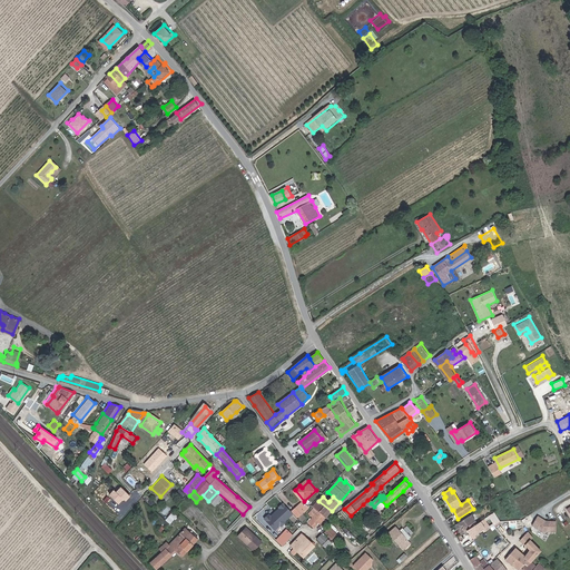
[(371,503),(367,500),(363,504),(369,511),(374,507),(371,503)]
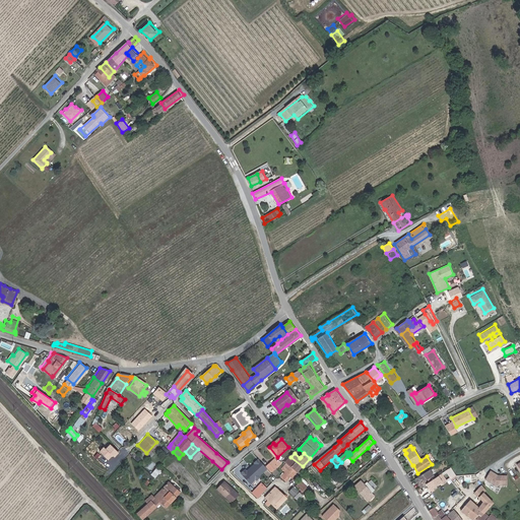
[(287,463),(298,471),(303,466),(290,457),(285,462),(287,463)]
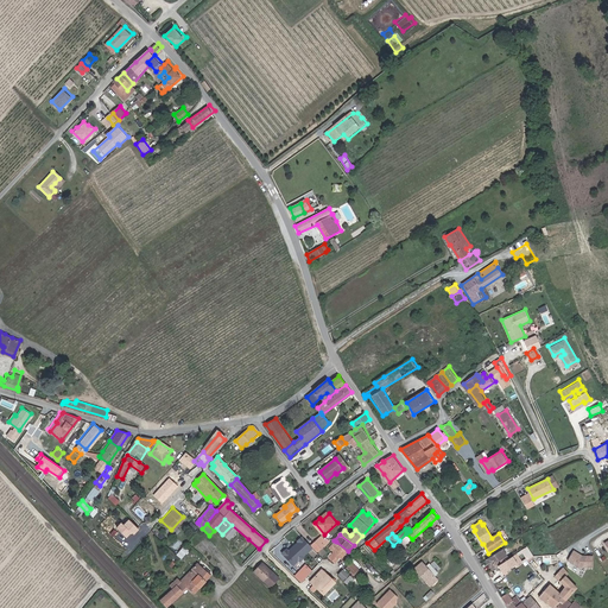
[(312,548),(302,537),(298,540),(299,542),(289,551),(286,549),(283,552),(293,565),(298,561),(301,561),(304,557),(304,556),(312,548)]
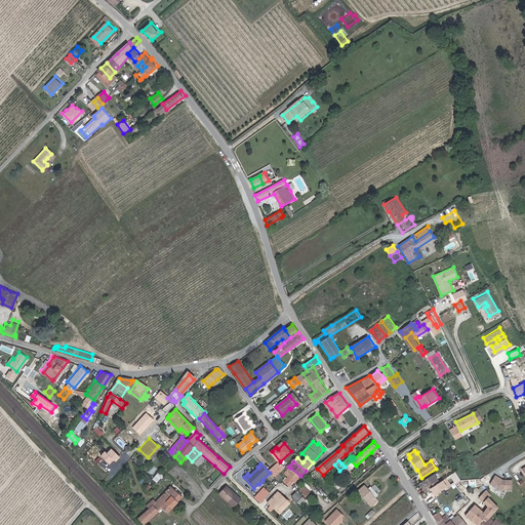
[(280,471),(275,466),(269,471),(274,477),(280,471)]
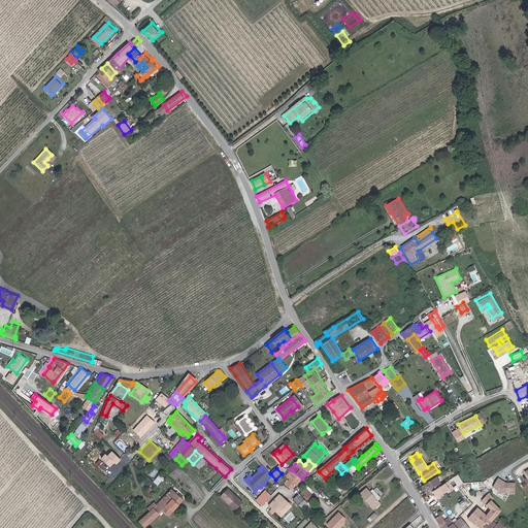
[(298,483),(302,479),(292,470),(288,476),(291,480),(287,485),(291,489),(296,484),(297,485),(298,483)]
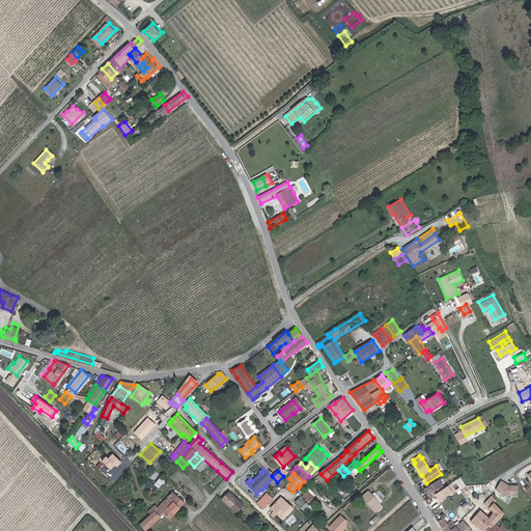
[(454,478),(459,486),(465,482),(459,475),(454,478)]
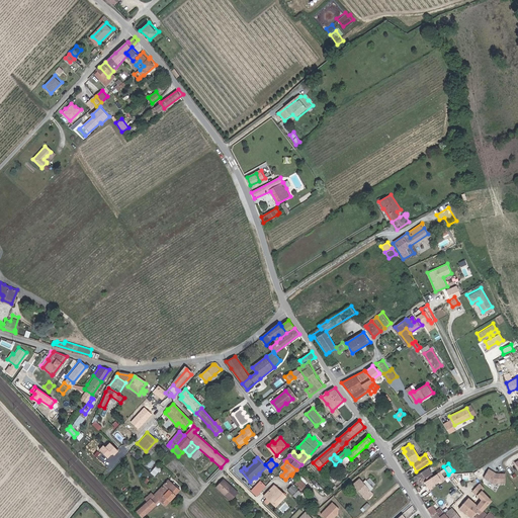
[(155,476),(160,468),(156,465),(151,472),(155,476)]
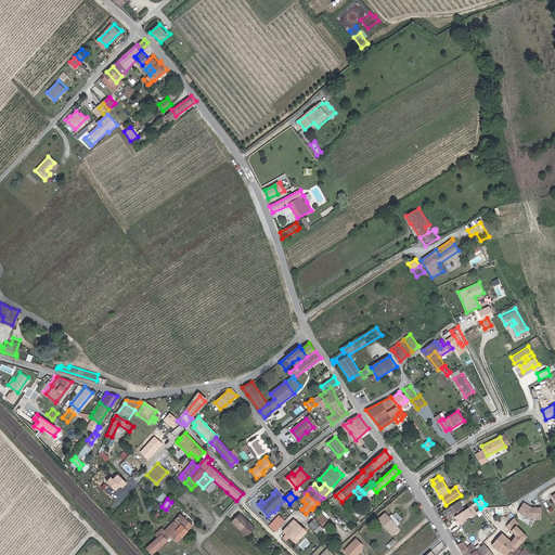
[(453,515),(463,510),(459,503),(443,512),(448,518),(453,515)]
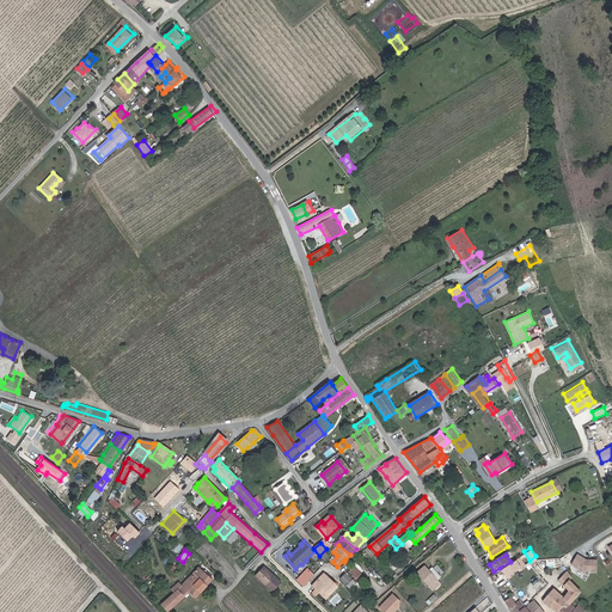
[(587,560),(577,555),(571,564),(582,571),(598,573),(598,560),(587,560)]
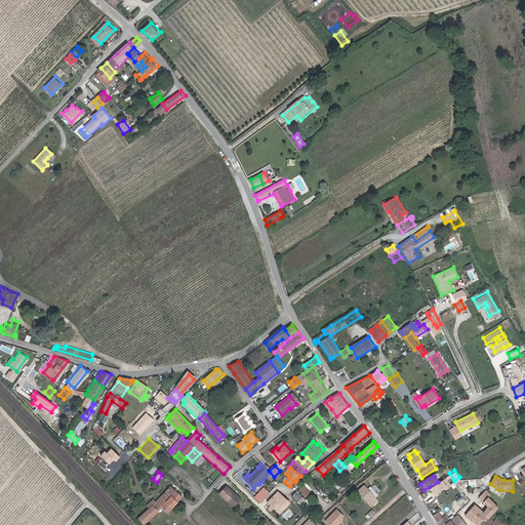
[(437,494),(450,485),(446,480),(431,490),(435,495),(437,494)]
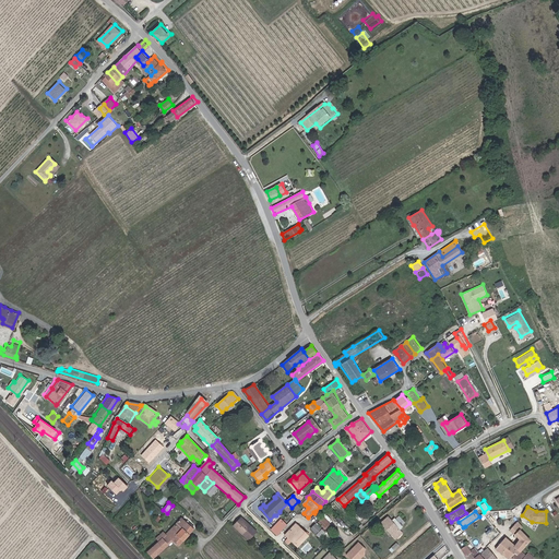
[(342,518),(340,515),(336,519),(343,525),(346,523),(342,518)]
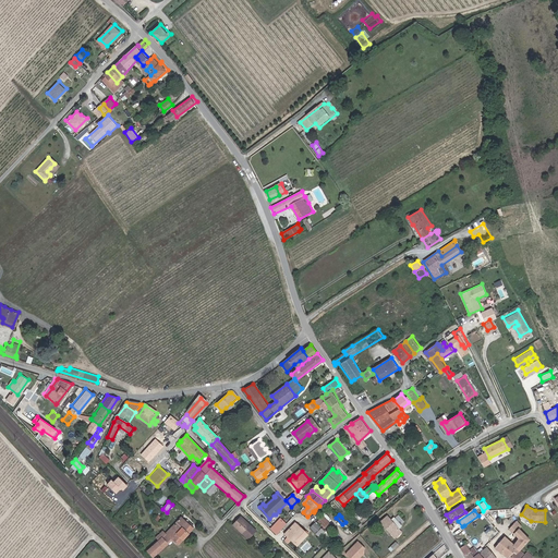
[(403,526),(395,517),(391,520),(388,516),(380,521),(393,535),(399,530),(403,526)]
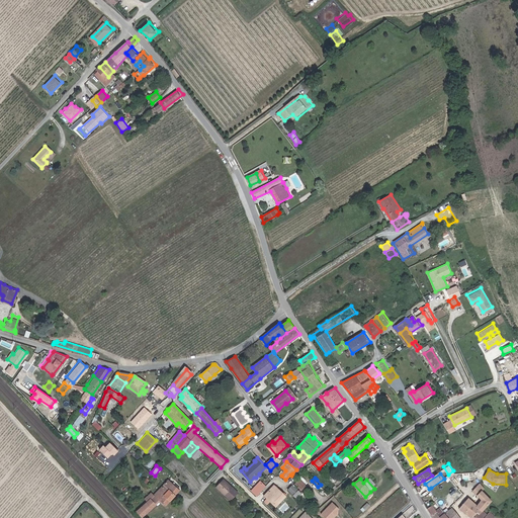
[(239,494),(225,480),(221,484),(219,482),(216,486),(224,493),(232,502),(239,494)]
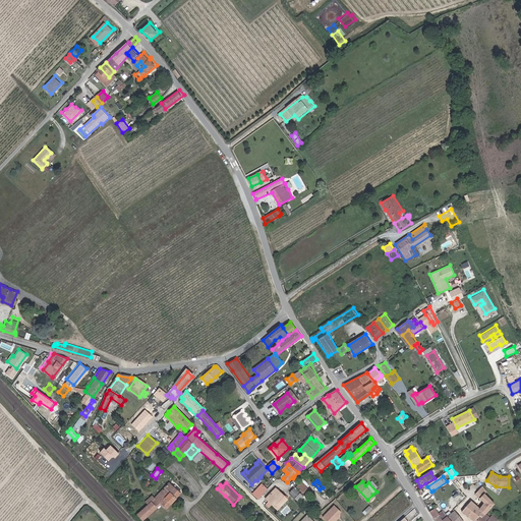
[(308,488),(303,482),(298,486),(304,493),(308,488)]
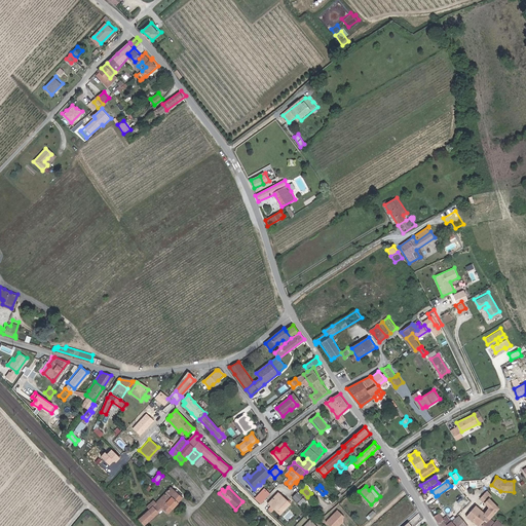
[(183,498),(172,488),(164,496),(156,504),(154,502),(149,509),(150,511),(140,521),(144,525),(145,525),(163,510),(168,514),(183,498)]
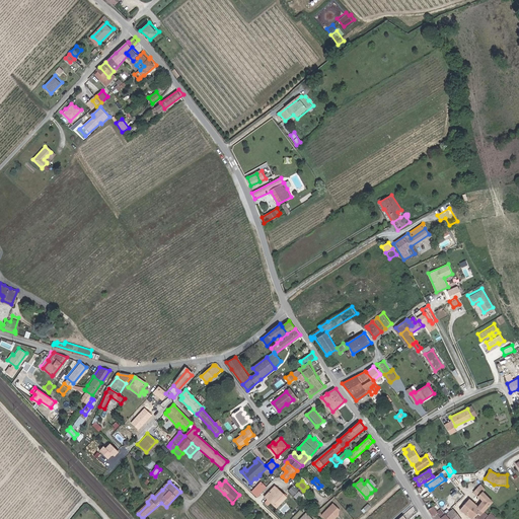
[(267,488),(261,482),(251,492),(256,497),(267,488)]
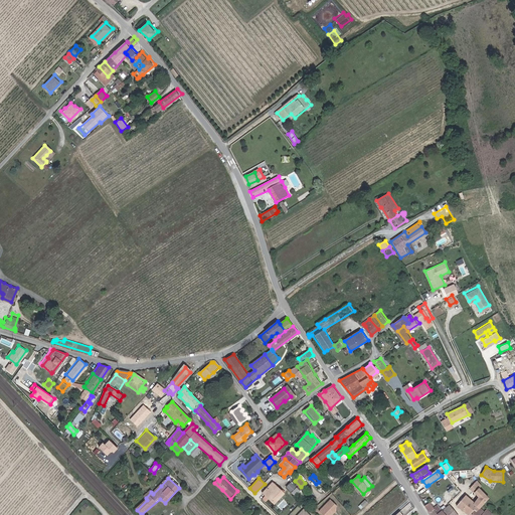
[(291,481),(286,486),(295,495),(300,490),(291,481)]
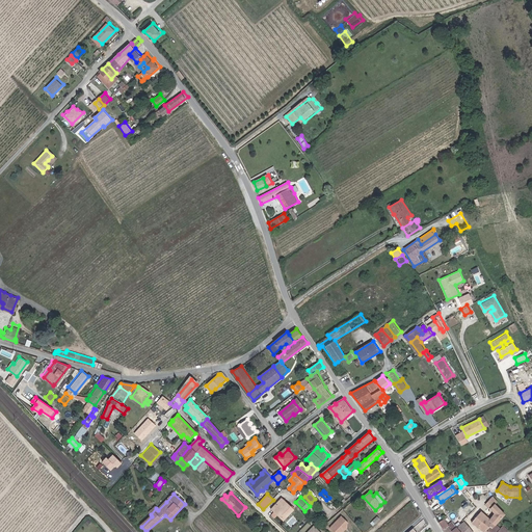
[(499,503),(495,498),(490,500),(486,504),(491,509),(496,506),(497,505),(499,503)]
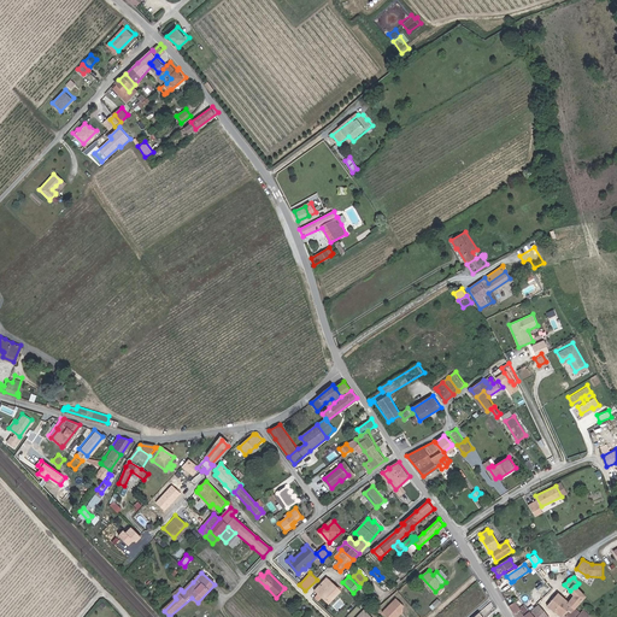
[(329,601),(339,591),(327,579),(317,589),(329,601)]
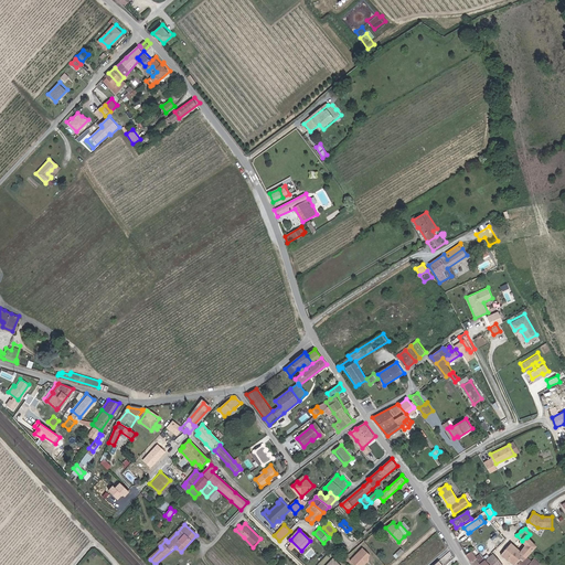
[(503,543),(498,536),(488,545),(493,552),(500,546),(499,546),(503,543)]
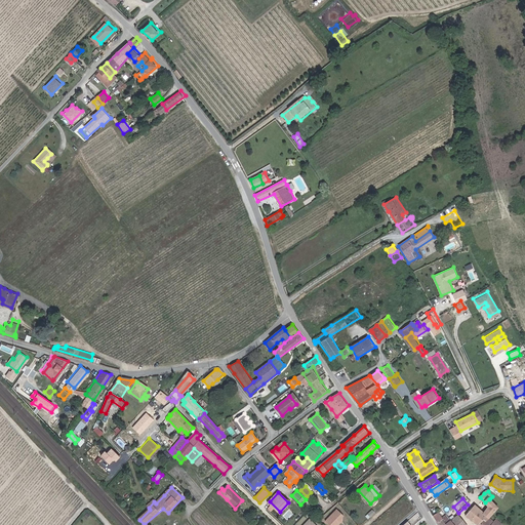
[(488,521),(494,515),(493,514),(498,508),(489,499),(485,502),(489,507),(485,513),(476,506),(467,516),(478,524),(480,524),(486,519),(488,521)]
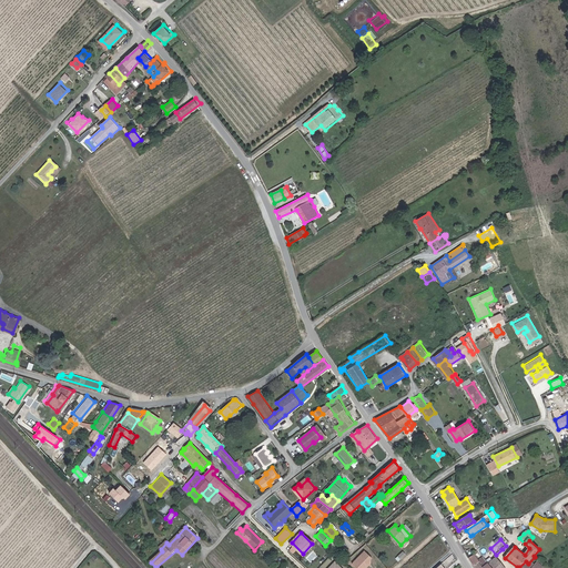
[(312,544),(303,554),(304,555),(314,545),(312,544)]
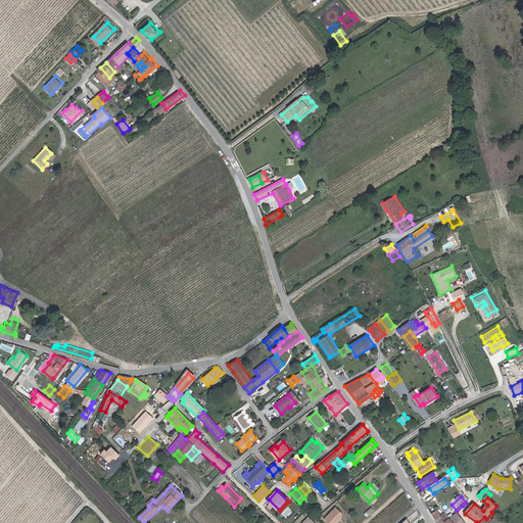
[(335,522),(343,515),(335,507),(324,519),(327,522),(335,522)]
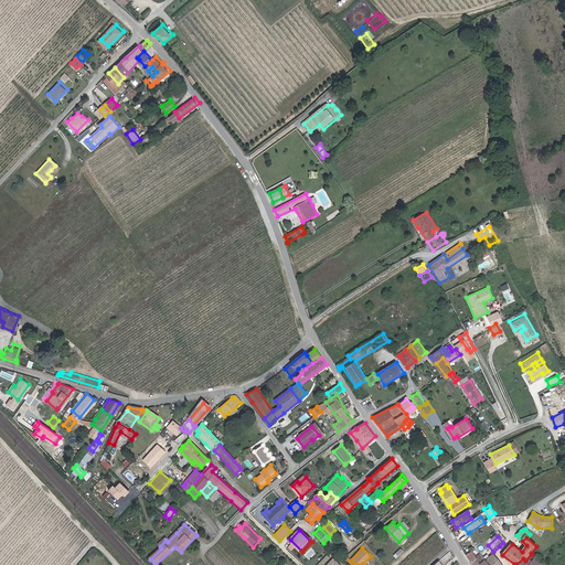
[(471,563),(478,558),(473,552),(467,556),(471,563)]
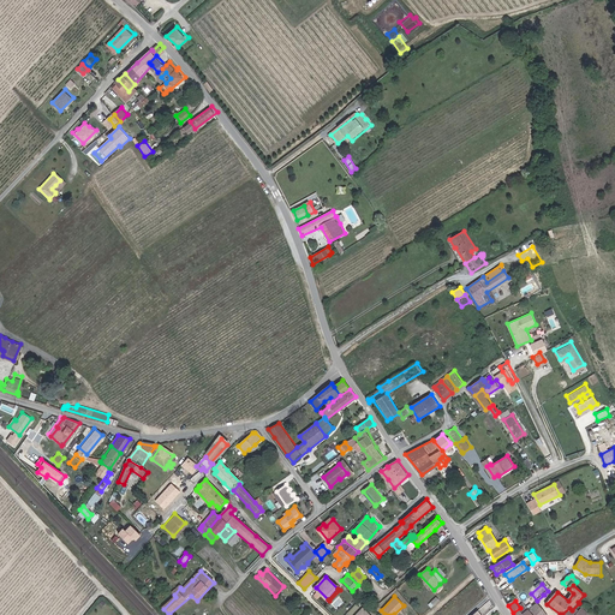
[(527,607),(532,614),(545,614),(537,603),(532,608),(530,605),(527,607)]
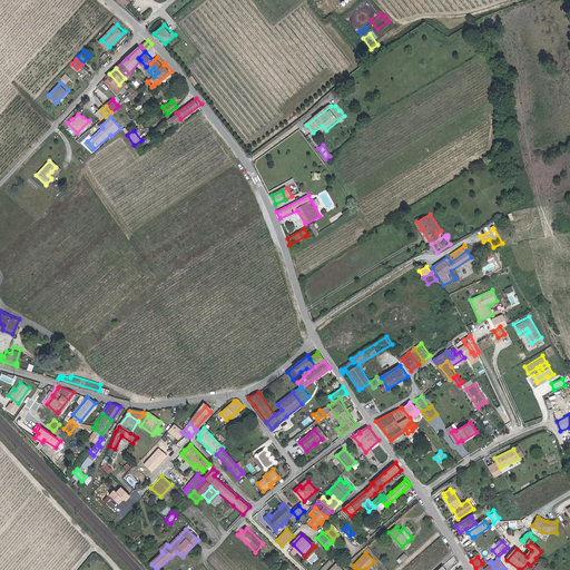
[(544,569),(547,568),(537,559),(530,566),(528,563),(521,569),(544,569)]
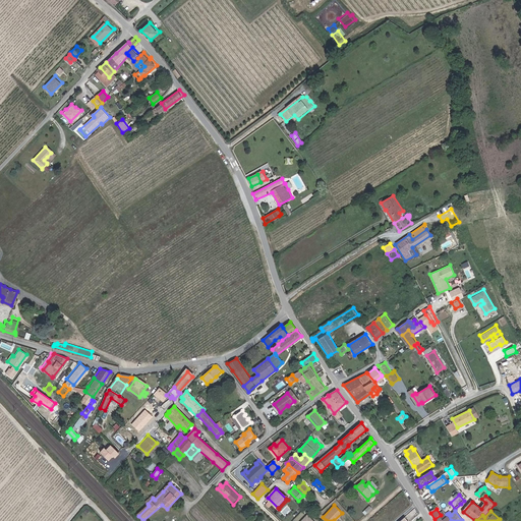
[(451,520),(447,514),(445,512),(441,515),(445,520),(444,520),(451,520)]
